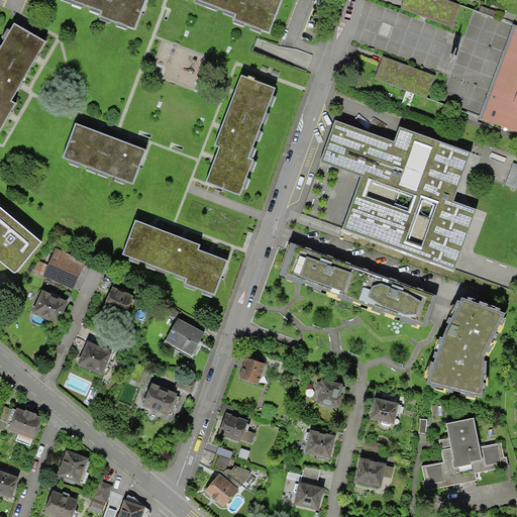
[(66,0),(99,12),(98,16),(133,29),(143,0),(66,0)]
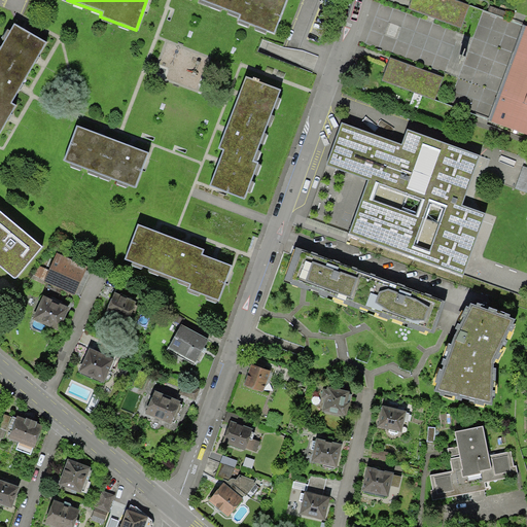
[(208,0),(208,2),(239,14),(245,0),(208,0)]
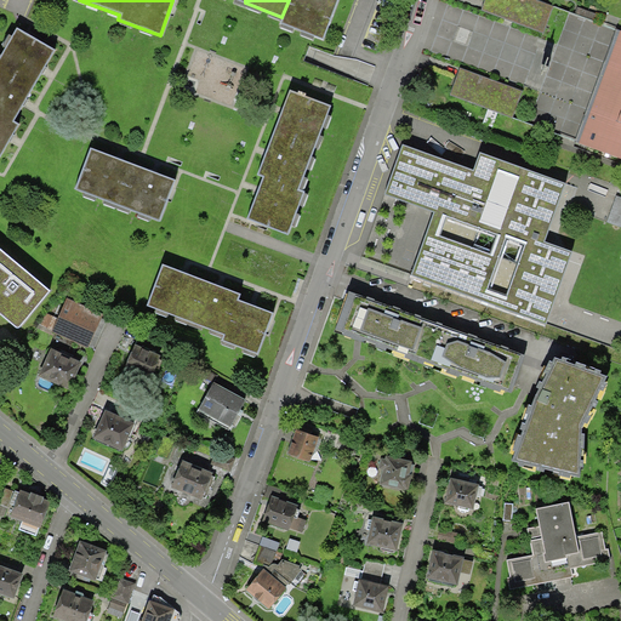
[(336,0),(289,0),(281,17),(280,24),(323,40),(336,0)]
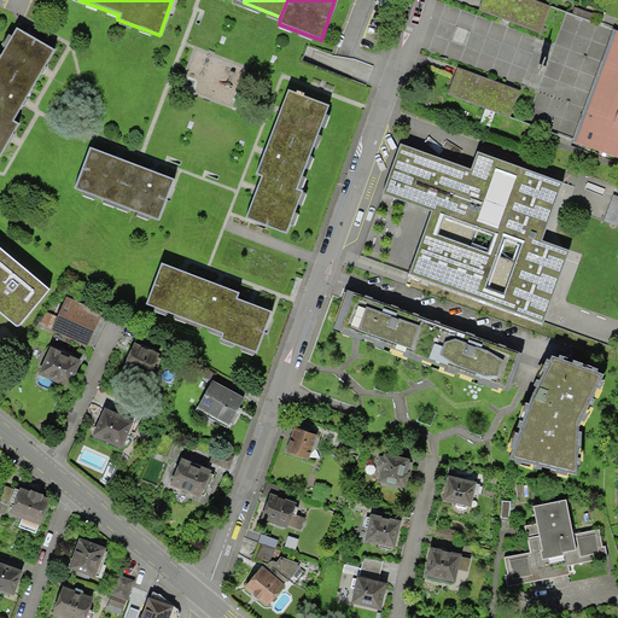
[(549,6),(532,0),(482,0),(479,10),(540,31),(549,6)]
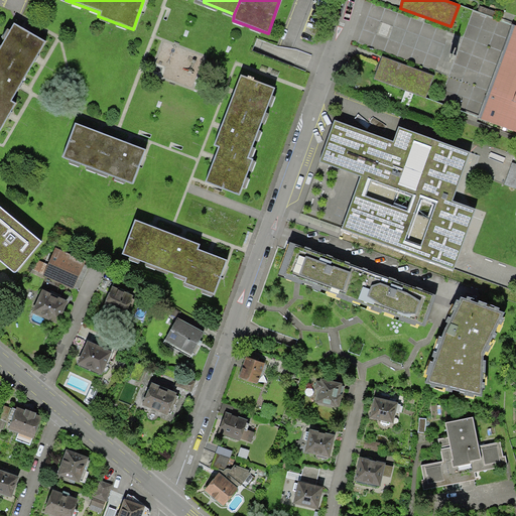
[(42,41),(10,23),(0,40),(0,124),(12,104),(7,101),(42,41)]
